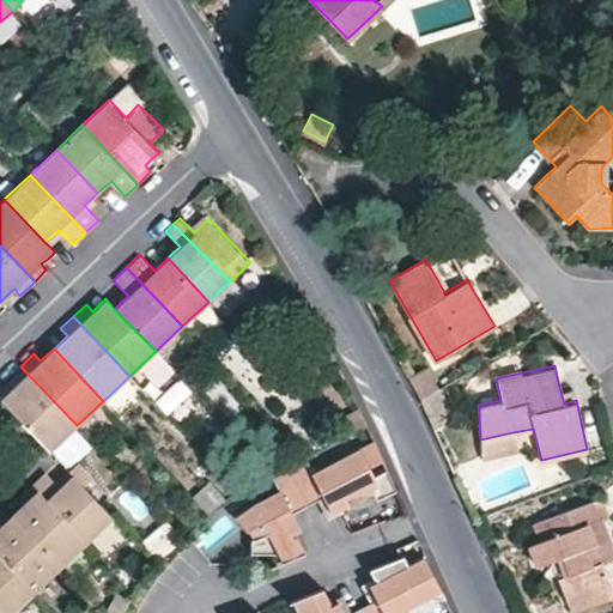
[(0,398),(0,399),(49,450),(77,425),(20,366),(6,380),(13,386),(6,392),(0,398)]
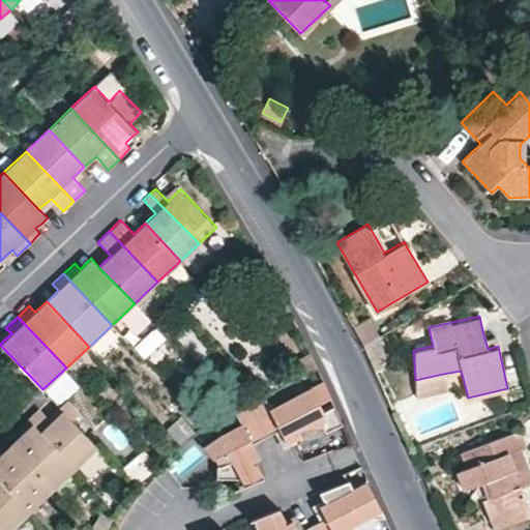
[(145,358),(166,340),(154,327),(134,346),(145,358)]
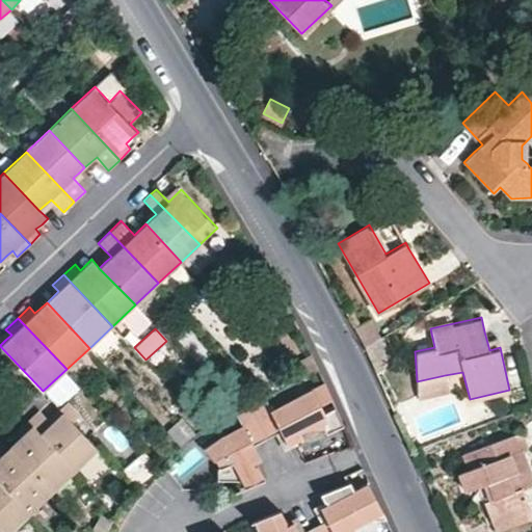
[(445,375),(417,381),(417,392),(447,386),(445,375)]
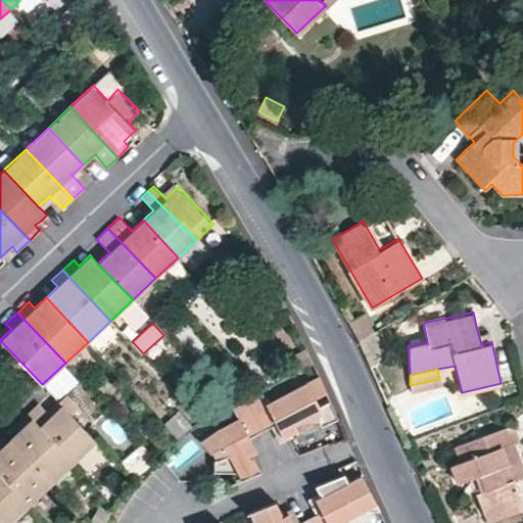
[(258,390),(244,397),(263,436),(273,432),(278,429),(285,443),(292,439),(298,436),(295,430),(304,427),(314,426),(320,425),(323,430),(339,423),(330,403),(319,410),(316,401),(327,396),(318,379),(266,405),(258,390)]
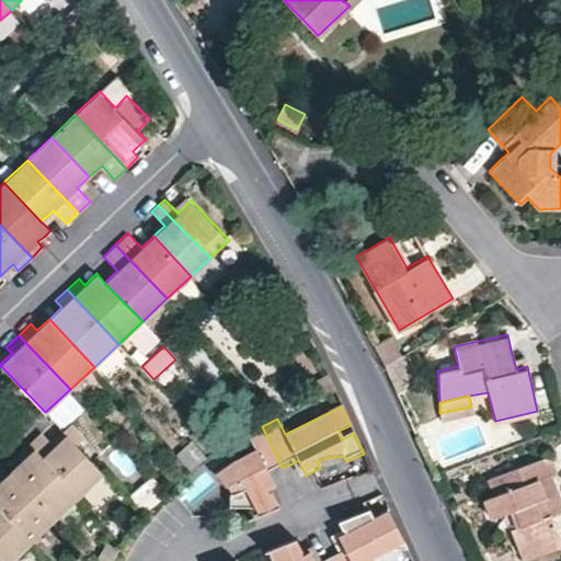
[(249,432),(247,433),(254,448),(229,461),(213,472),(222,487),(225,485),(230,494),(228,496),(228,508),(253,508),(256,517),(276,510),(270,496),(267,497),(266,494),(274,490),(267,476),(273,472),(282,468),(262,426),(249,432)]
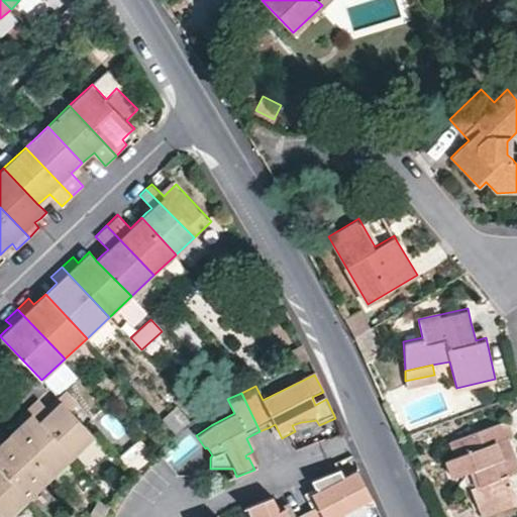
[(37,397),(26,407),(74,456),(95,436),(61,400),(55,406),(50,410),(37,397)]
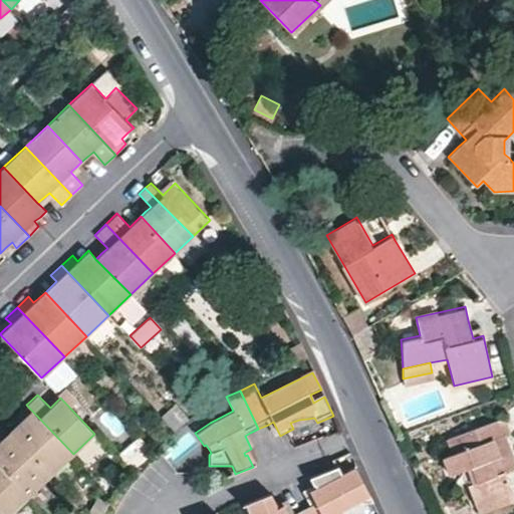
[(161,416),(175,431),(189,420),(176,404),(161,416)]
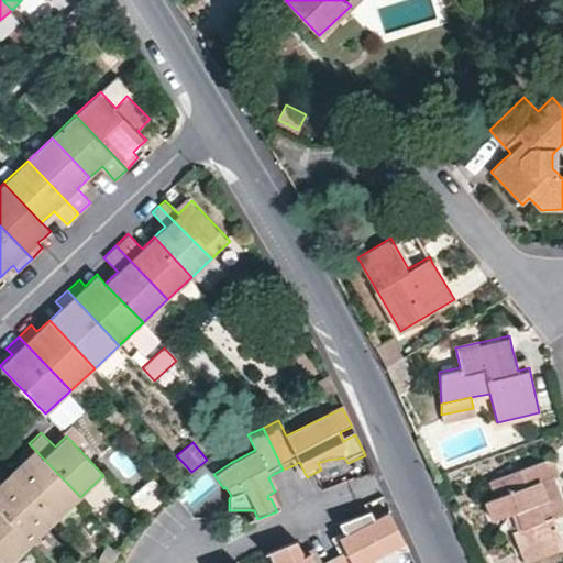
[(18,465),(11,471),(57,519),(80,497),(29,443),(18,454),(23,460),(18,465)]
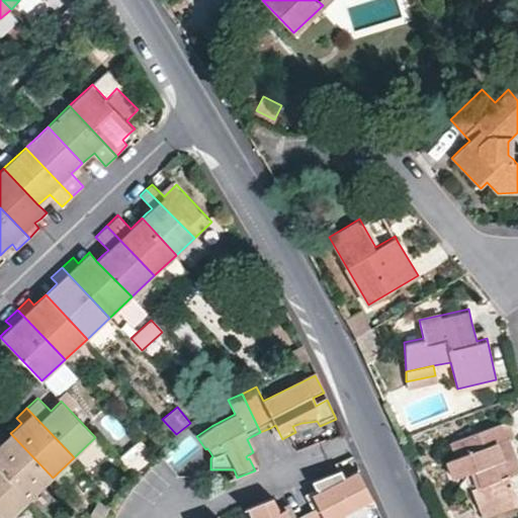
[(465,472),(479,508),(515,493),(509,475),(517,471),(517,468),(511,449),(507,438),(512,436),(506,419),(450,440),(456,456),(447,459),(453,477),(465,472)]
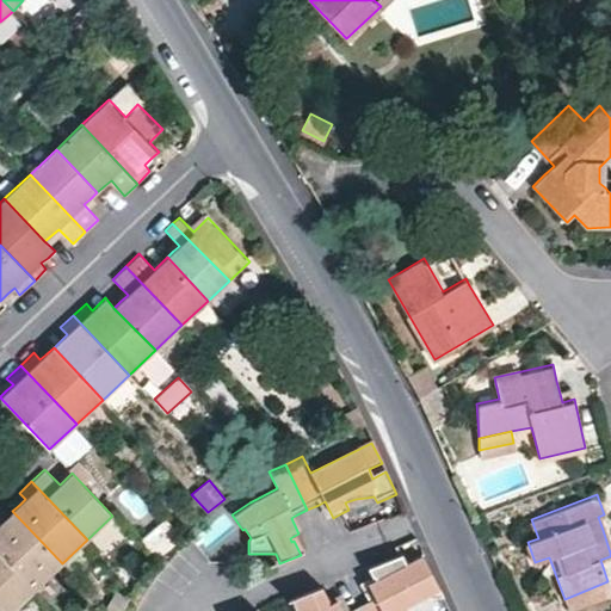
[(325,501),(319,505),(328,524),(343,517),(341,513),(333,518),(325,501)]
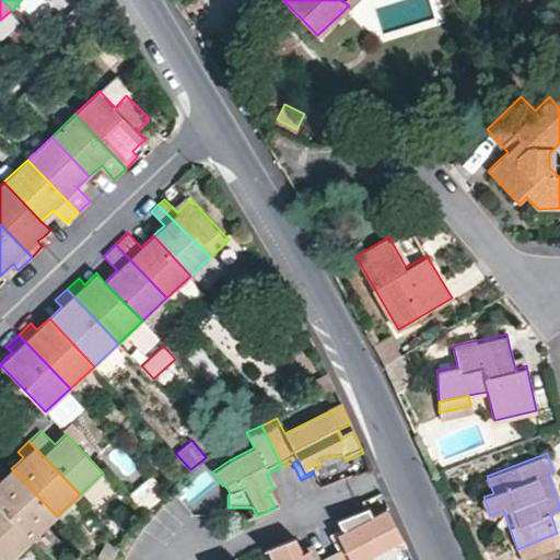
[(0,508),(32,540),(57,516),(11,468),(4,474),(0,478),(0,508)]
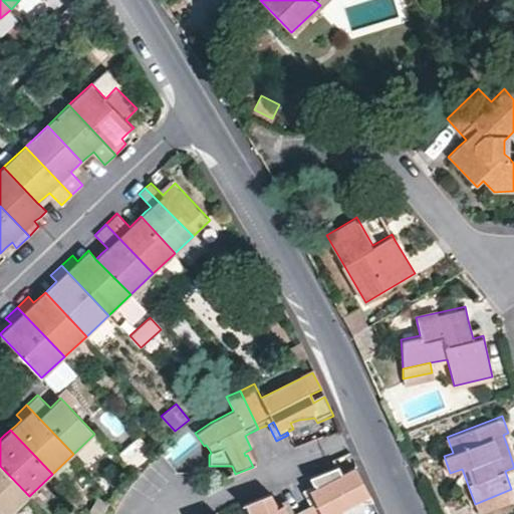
[(258,449),(250,433),(245,436),(251,449),(244,453),(245,456),(247,455),(258,449)]
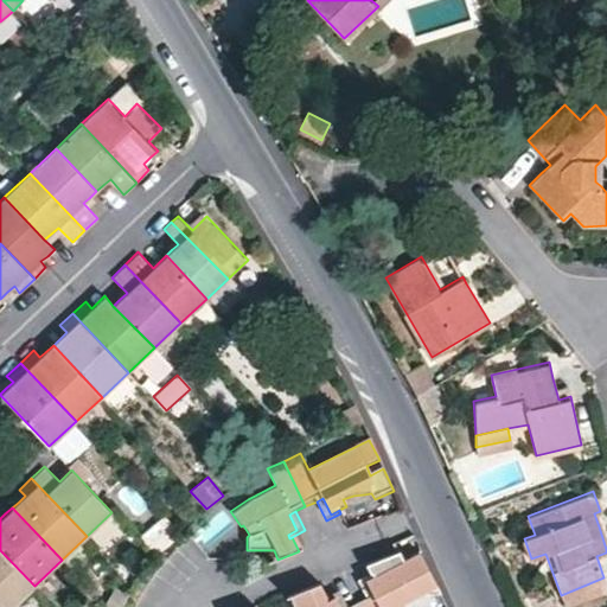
[(394,548),(397,556),(401,555),(403,563),(423,556),(426,555),(417,538),(394,548)]
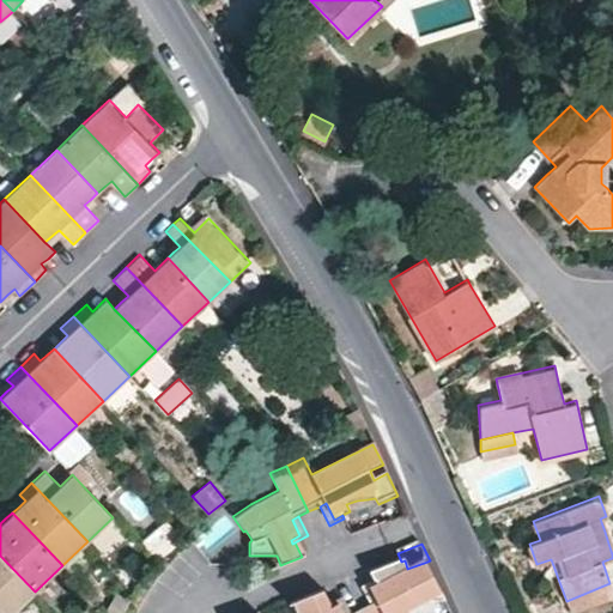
[(0,556),(0,610),(2,612),(12,612),(35,592),(0,556)]
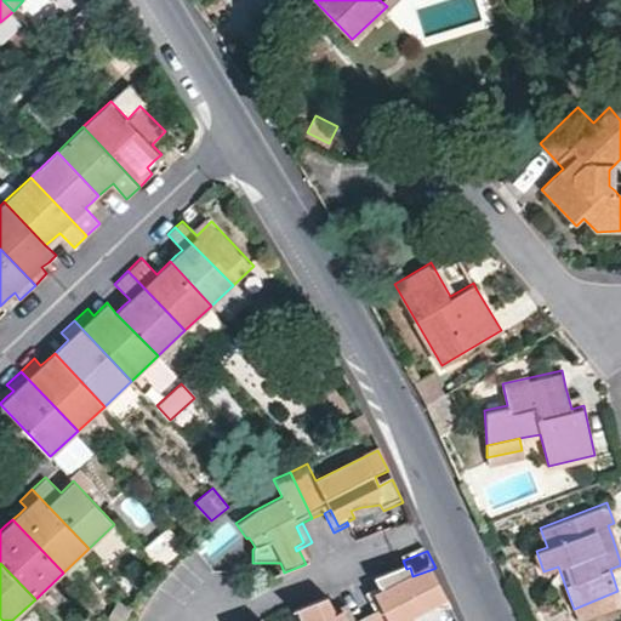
[(406,569),(375,581),(379,591),(380,590),(382,592),(374,596),(379,611),(372,614),(360,619),(362,620),(419,620),(429,613),(432,615),(456,610),(453,602),(451,603),(433,569),(412,576),(410,568),(406,569)]
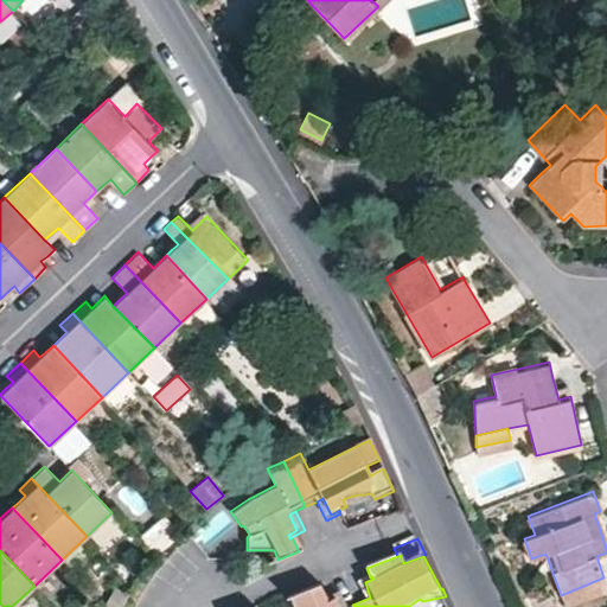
[(370,577),(357,581),(364,600),(370,598),(365,582),(374,579),(371,576),(370,577)]
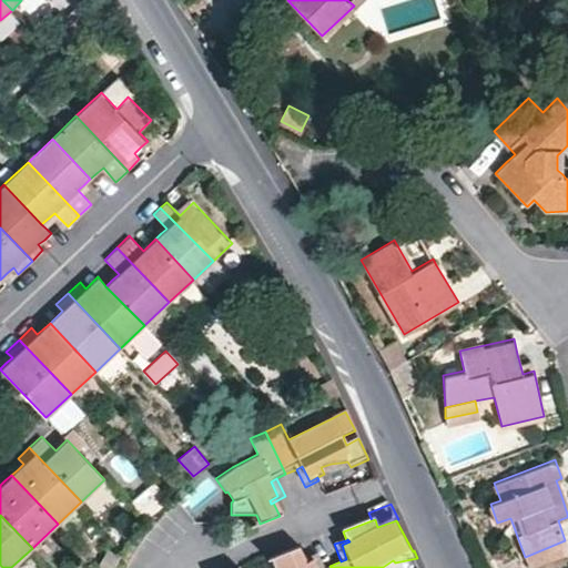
[(567,548),(565,540),(525,557),(529,567),(567,553),(567,548)]
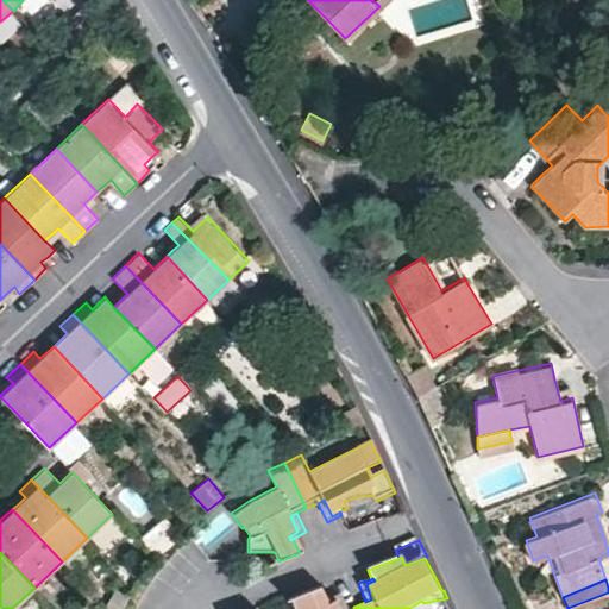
[(321,586),(287,600),(290,608),(355,608),(353,607),(346,608),(337,608),(333,597),(325,601),(322,597),(325,596),(321,586)]
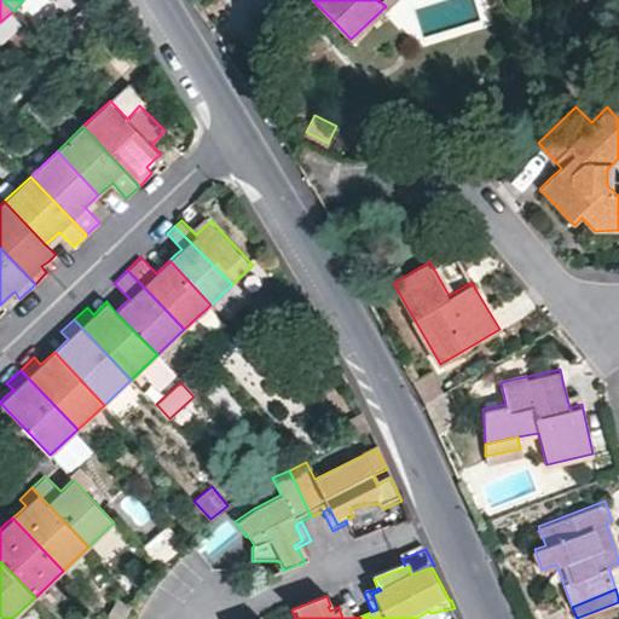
[(350,618),(343,601),(330,606),(328,607),(330,611),(339,607),(342,618),(350,618)]
